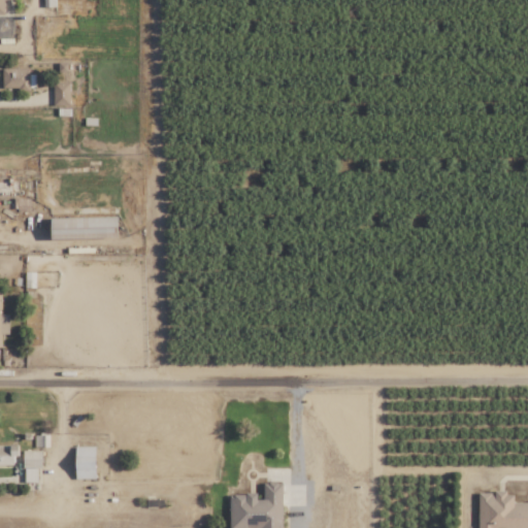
[(32,68),(2,69),(2,90),(33,89),(32,68)]
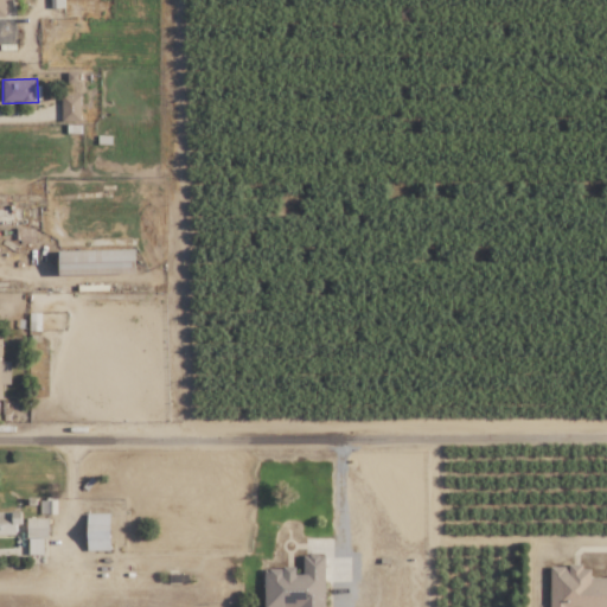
[(80,96),(61,96),(62,121),(80,121),(80,96)]
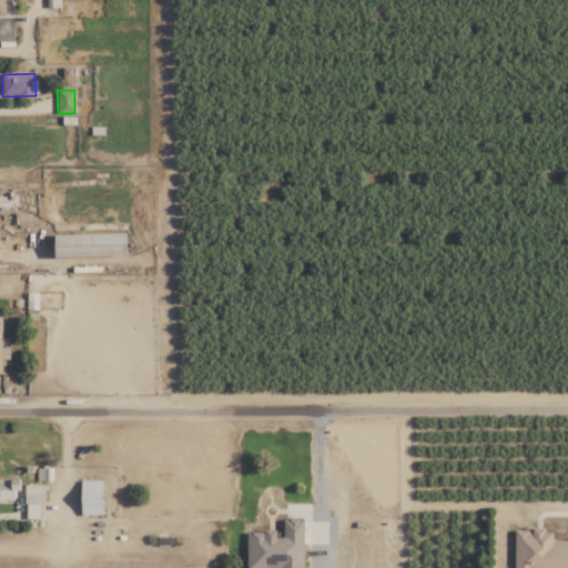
[(54,257),(125,256),(125,233),(54,235),(54,257)]
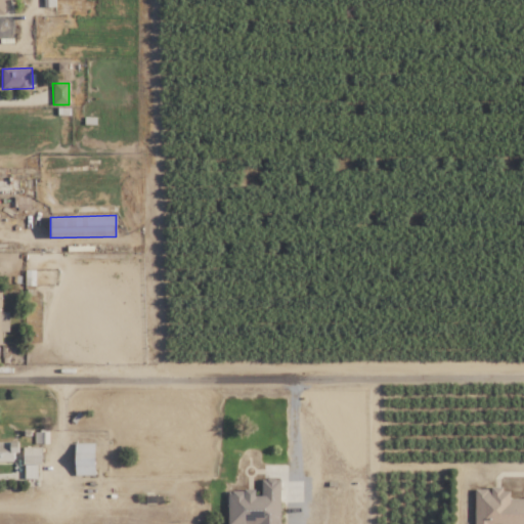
[(35,287),(35,270),(25,270),(25,286),(35,287)]
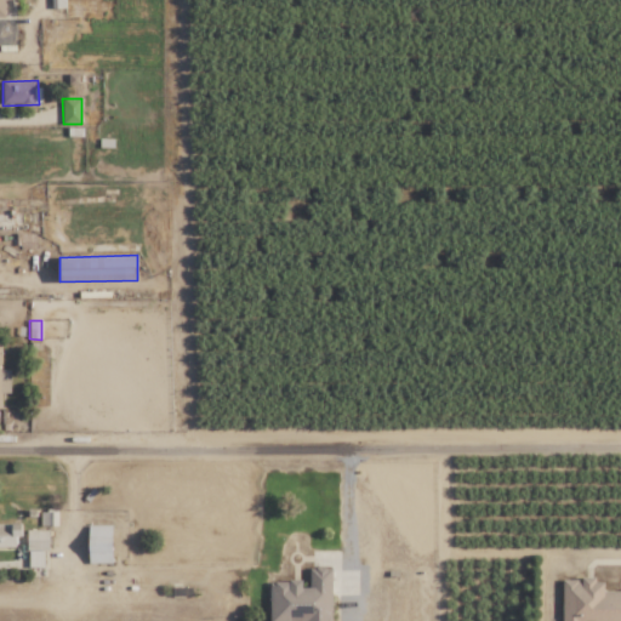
[(0,340),(0,408),(1,408),(1,393),(10,393),(10,370),(1,370),(1,340),(0,340)]
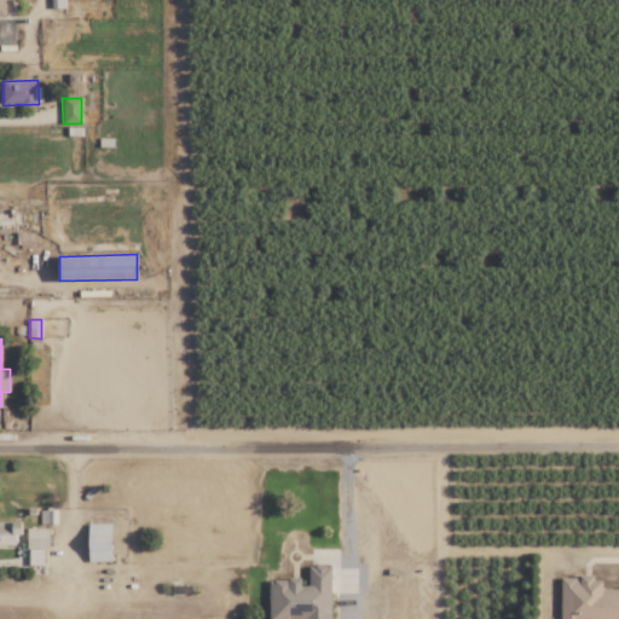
[(16,534),(21,534),(22,522),(0,522),(0,545),(16,547),(16,534)]
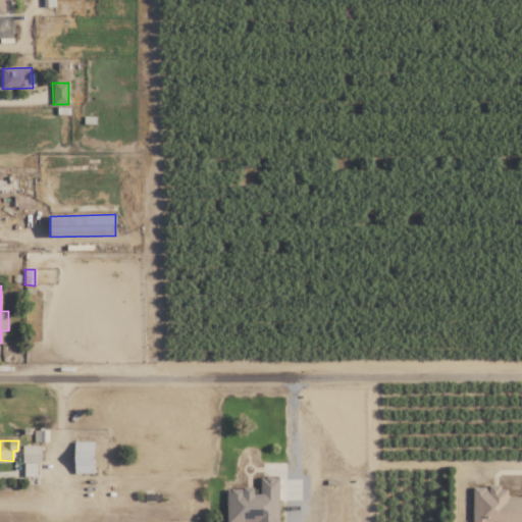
[(94,474),(94,441),(74,441),(73,474),(94,474)]
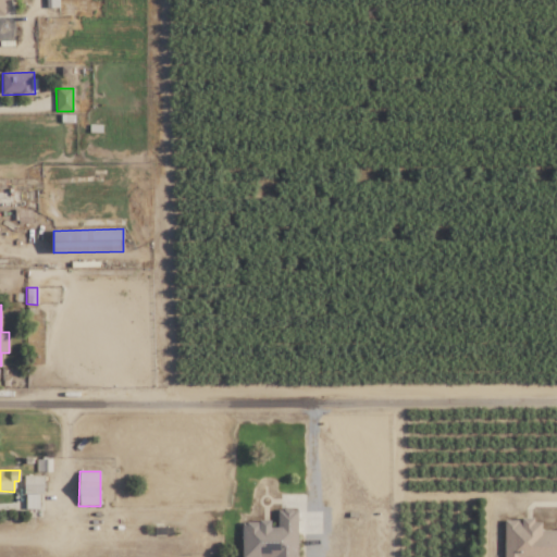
[(24,493),(44,493),(44,475),(24,475),(24,493)]
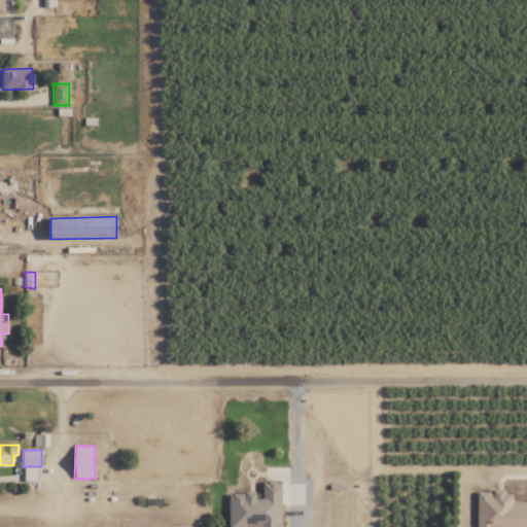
[(25,482),(37,482),(37,467),(24,467),(25,482)]
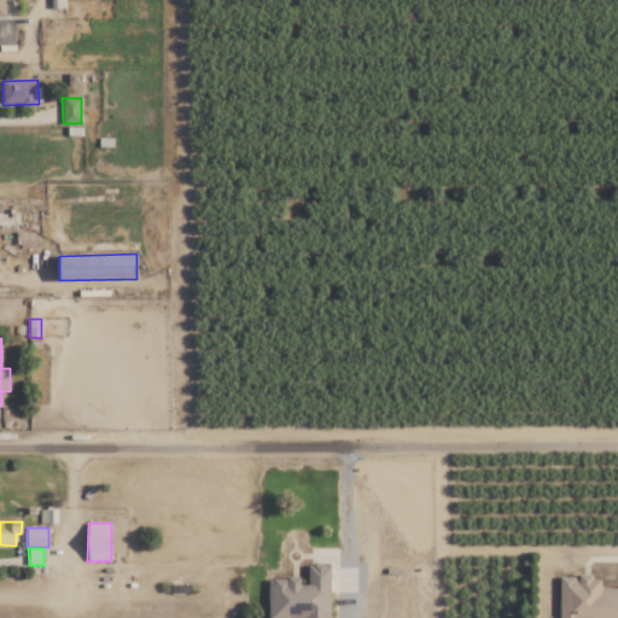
[(330,617),(330,565),(304,565),(304,578),(268,579),(268,617),(330,617)]
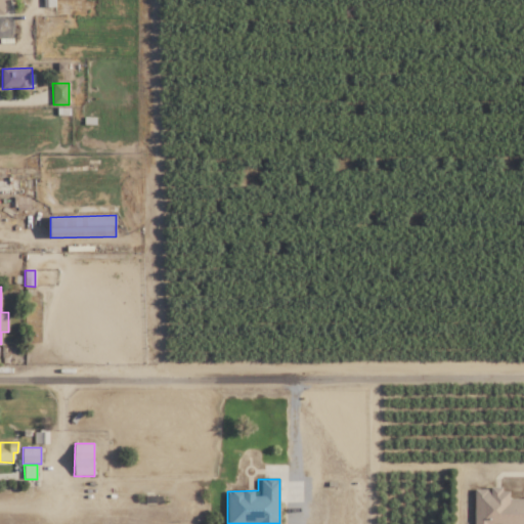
[(523,523),(523,497),(509,498),(509,489),(474,489),(473,523),(523,523)]
